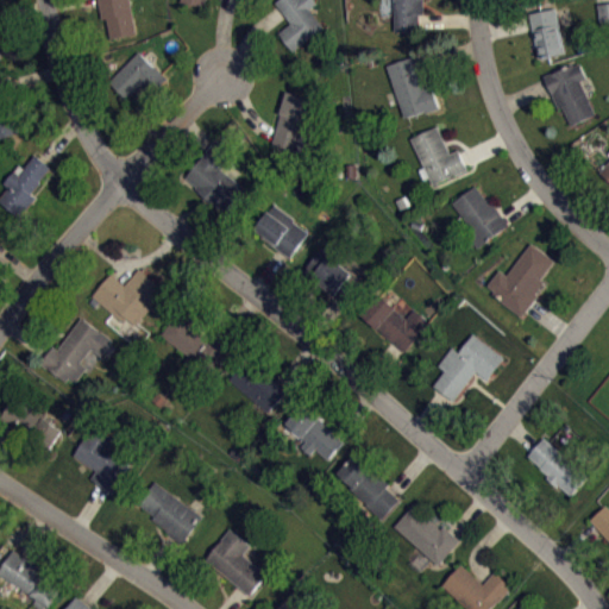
[(99,0),(102,18),(106,17),(111,37),(137,32),(130,0),(99,0)]
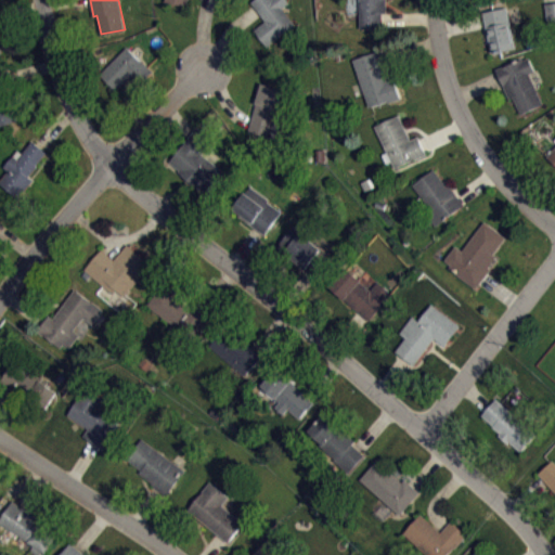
[(219,0),(168,0),(167,9),(189,12),(190,0),(217,0),(220,0),(219,0)]
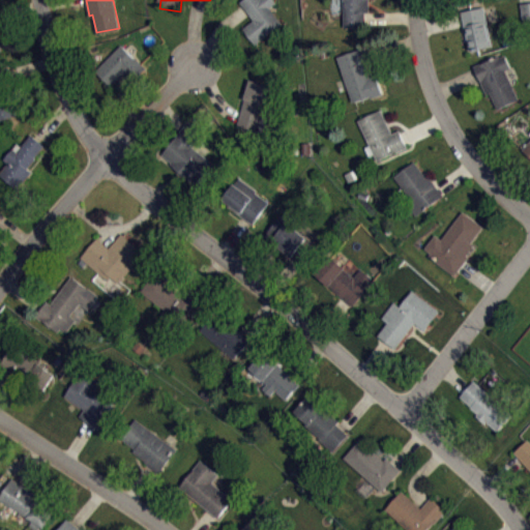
[(242,0),(240,2),(253,18),(242,28),(255,43),(283,24),(269,7),(275,2),(273,0),(242,0)]
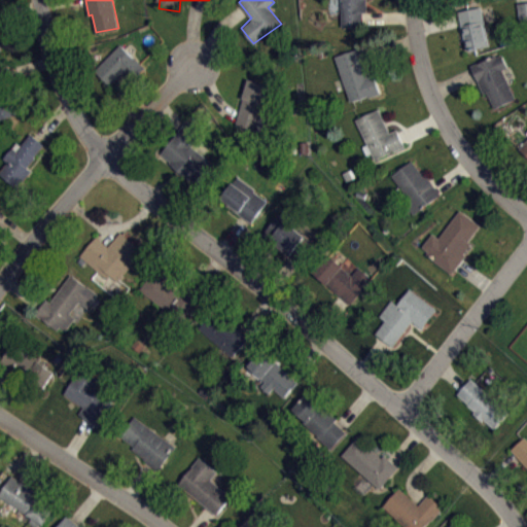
[(341,0),(342,26),(363,26),(363,11),(367,11),(366,0),(341,0)]
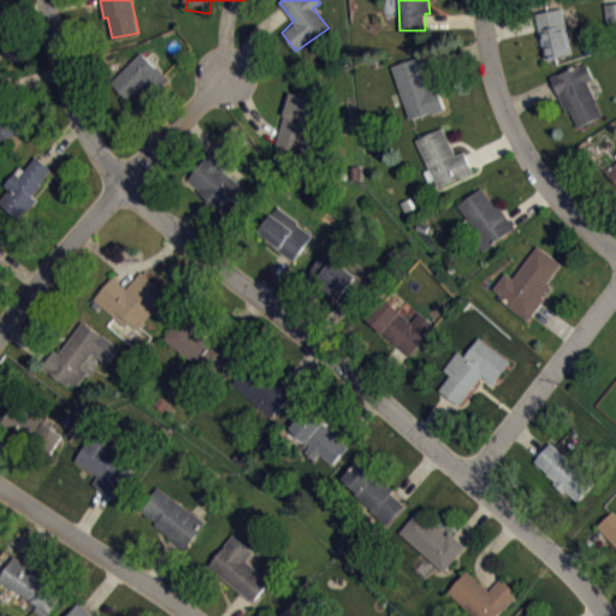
[(615,0),(604,3),(608,24),(615,23),(615,0)]
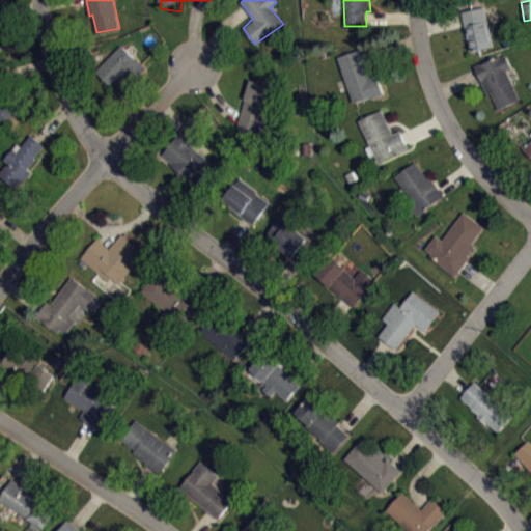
[(470,51),(493,46),(484,6),(460,10),(470,51)]
